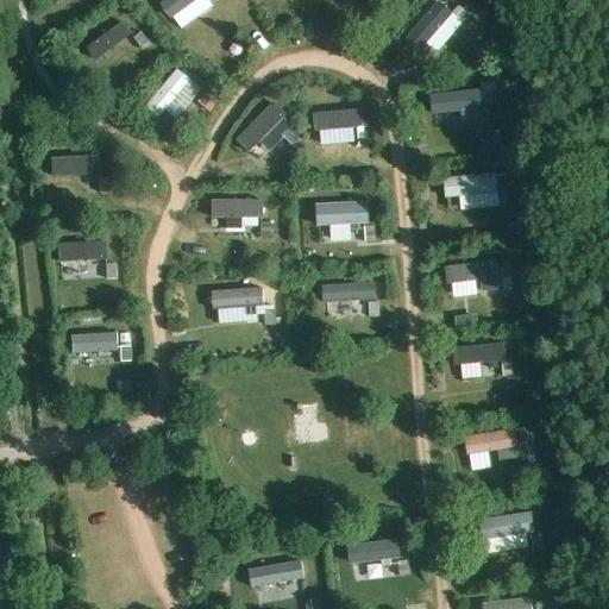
[(168,0),(130,0),(135,17),(170,8),(168,0)]
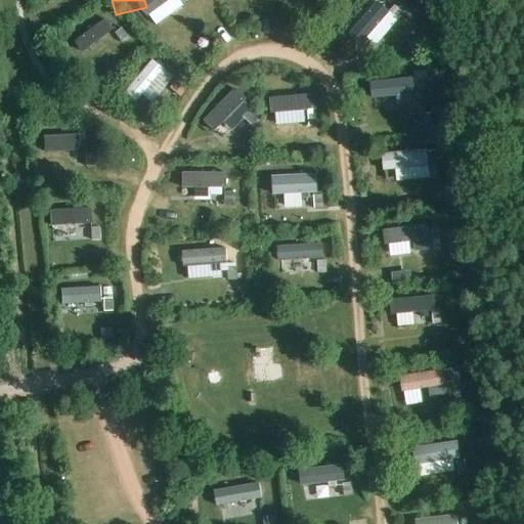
[(395,6),(390,12),(399,20),(404,14),(395,6)]
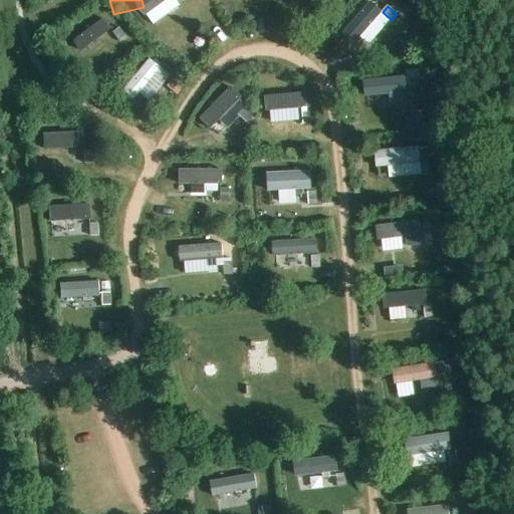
[(119,27),(112,32),(119,41),(126,36),(119,27)]
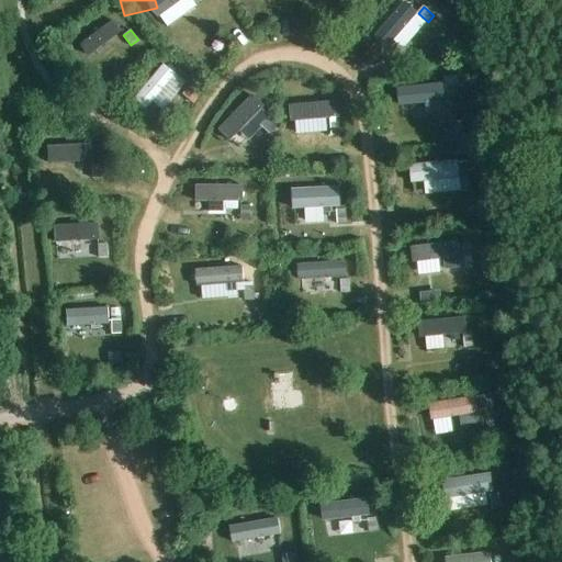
[(113,113),(144,88),(132,72),(101,99),(113,113)]
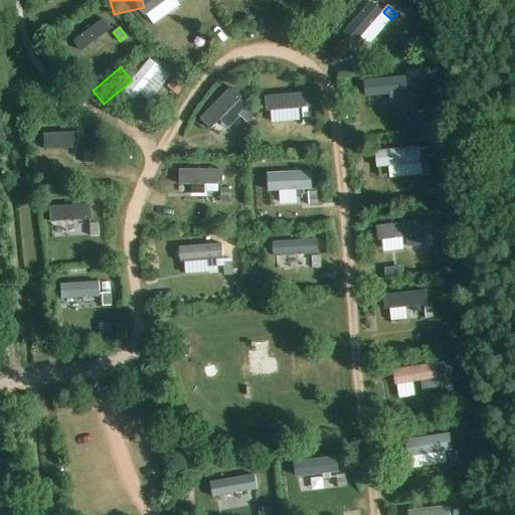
[(414,70),(402,70),(403,78),(415,78),(414,70)]
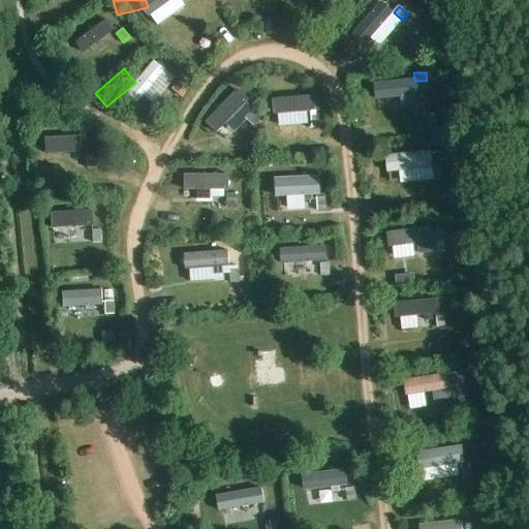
[(182,76),(172,89),(182,98),(192,86),(182,76)]
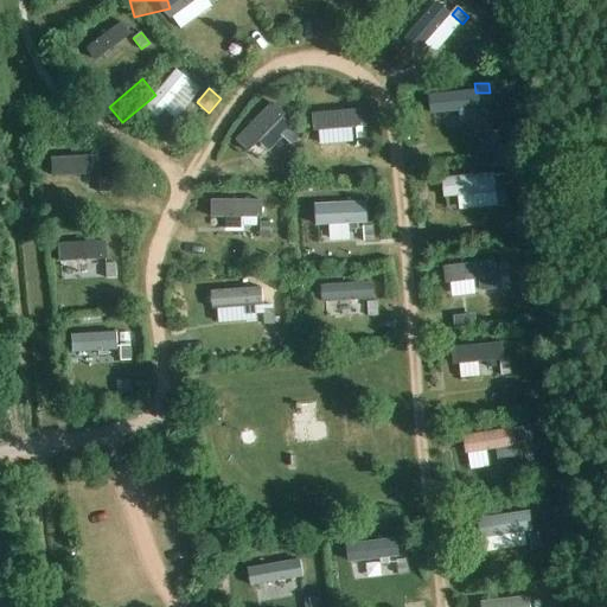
[(288,127),(281,134),(282,136),(292,145),(299,138),(288,127)]
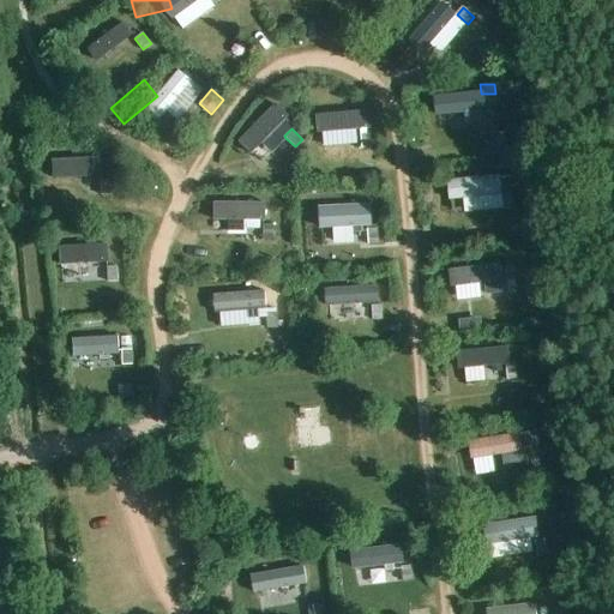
[(372,133),(360,134),(361,149),(373,148),(372,133)]
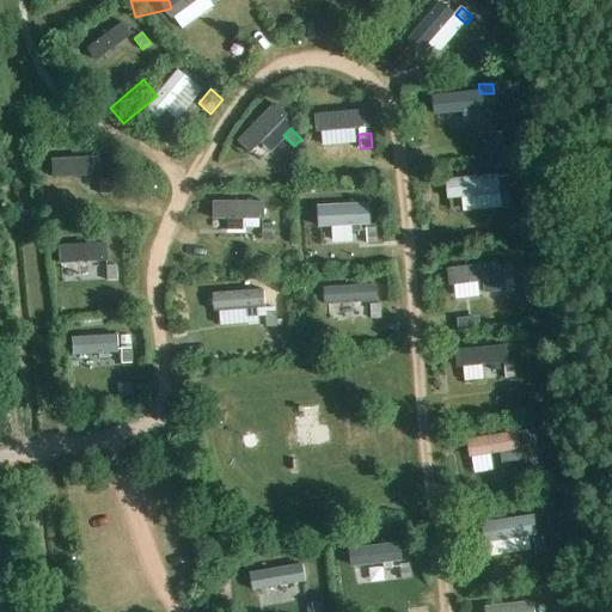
[(487,154),(506,153),(505,139),(485,141),(487,154)]
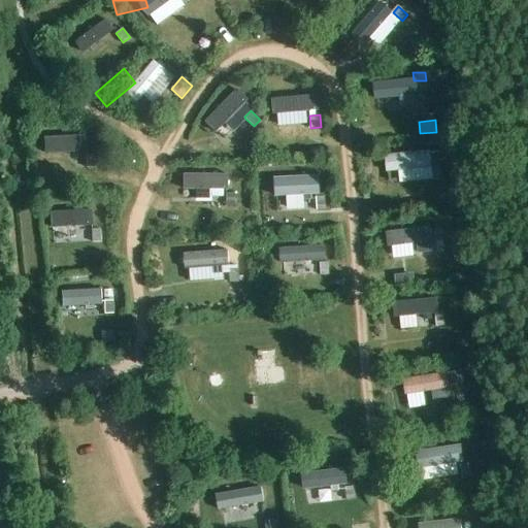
[(436,154),(429,155),(430,167),(431,178),(439,177),(436,154)]
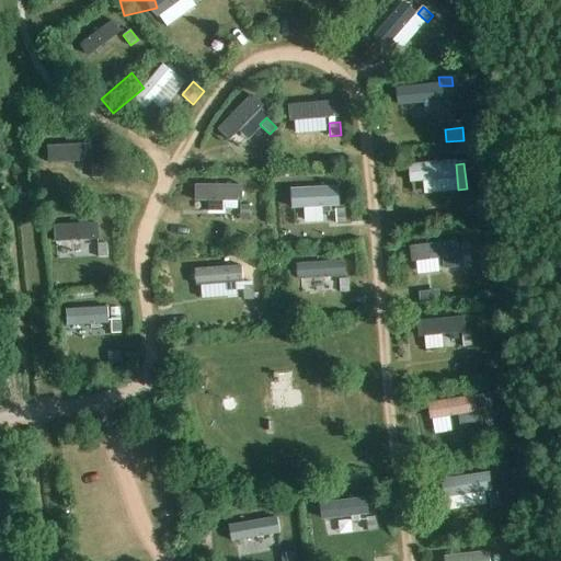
[(100,164),(91,165),(93,180),(101,179),(100,164)]
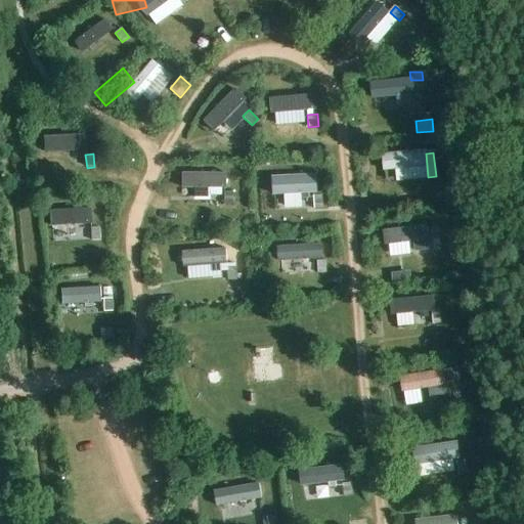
[(396,173),(396,162),(350,165),(351,176),(396,173)]
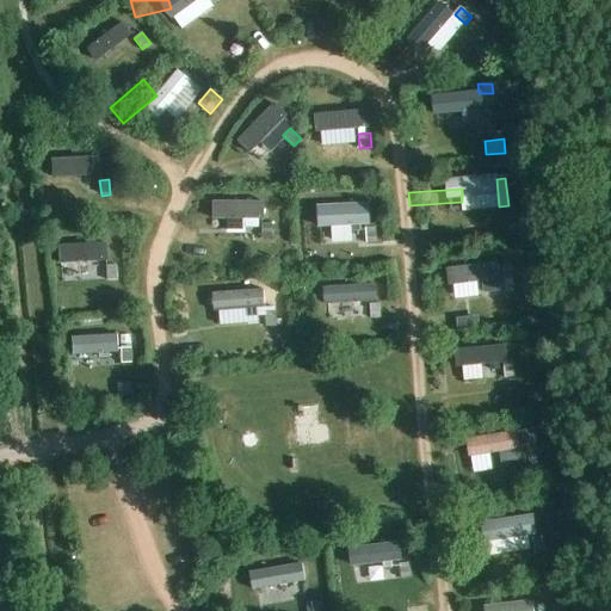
[(282,234),(298,234),(300,246),(315,246),(314,230),(332,229),(331,209),(281,211),(282,234)]
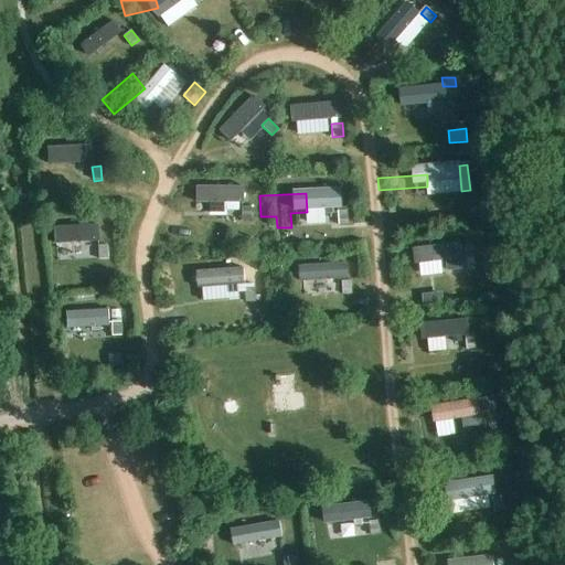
[(162,208),(180,210),(181,195),(163,194),(162,208)]
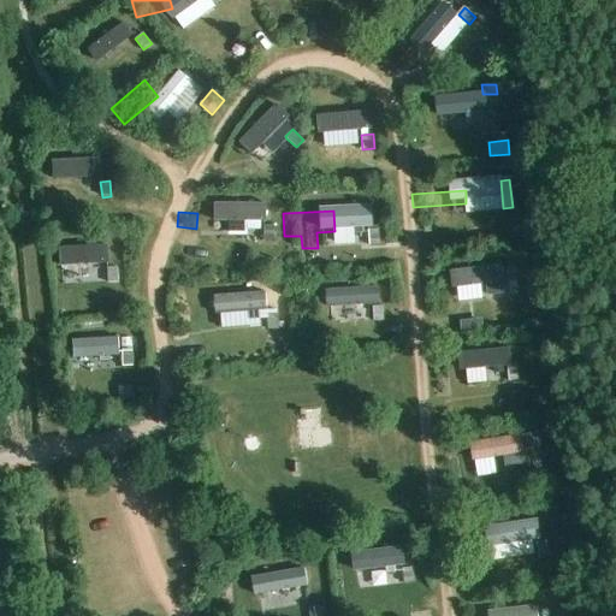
[(265,225),(265,240),(274,240),(274,225),(265,225)]
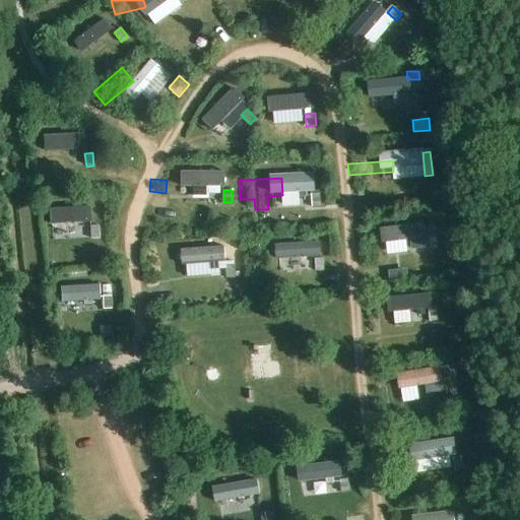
[(320,190),(311,191),(311,206),(321,206),(320,190)]
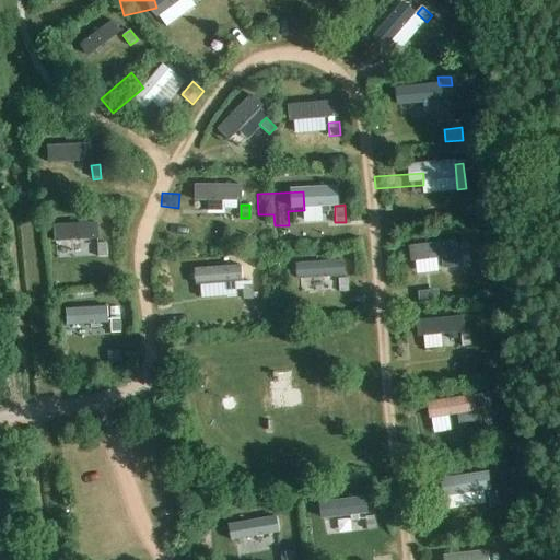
[(107,243),(96,243),(97,256),(107,255),(107,243)]
